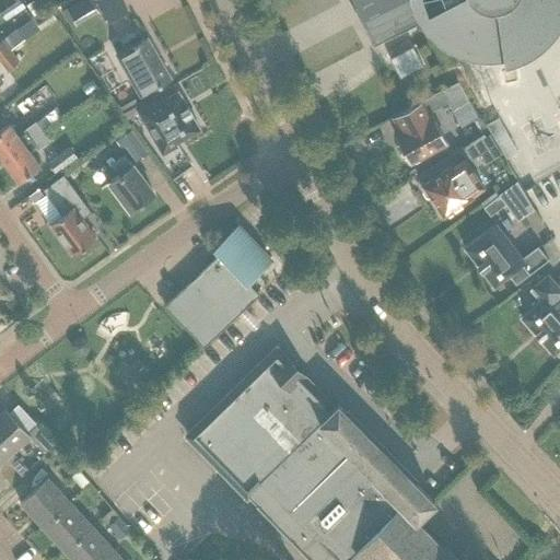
[(19,0),(18,0),(0,11),(0,12),(4,21),(24,8),(24,7),(22,4),(19,0)]
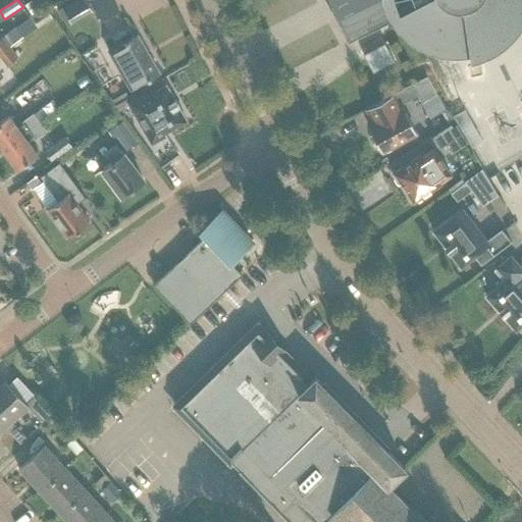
[(87,0),(100,21),(118,11),(111,0),(87,0)]
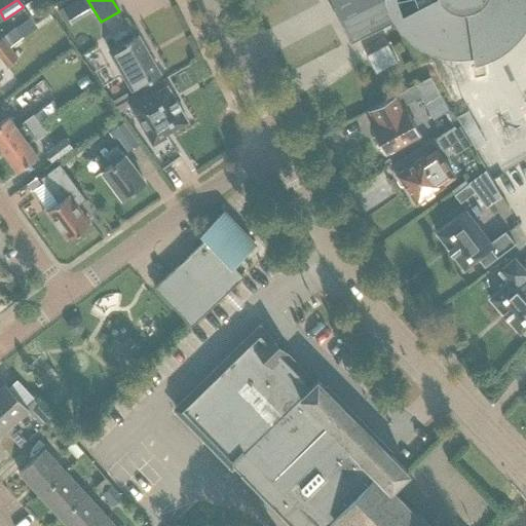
[(525,0),(330,0),(335,8),(339,6),(357,39),(401,15),(404,21),(406,24),(409,28),(412,31),(415,34),(419,37),(422,40),(426,42),(430,44),(435,46),(439,48),(444,49),(448,50),(452,51),(457,51),(461,51),(466,51),(471,51),(476,50),(480,49),(484,48),(488,46),(492,45),(497,42),(501,40),(504,37),(509,35),(512,31),(515,28),(518,25),(520,21),(523,16),(525,12),(525,10),(525,0)]
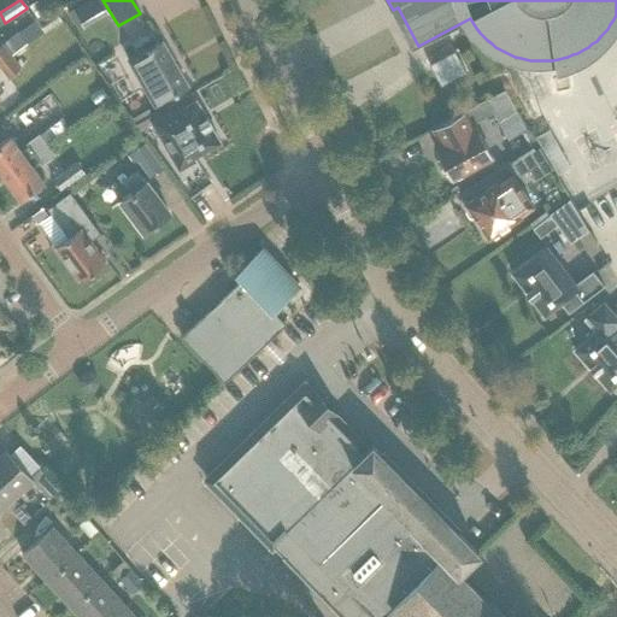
[(52,9),(36,19),(45,31),(60,21),(52,9)]
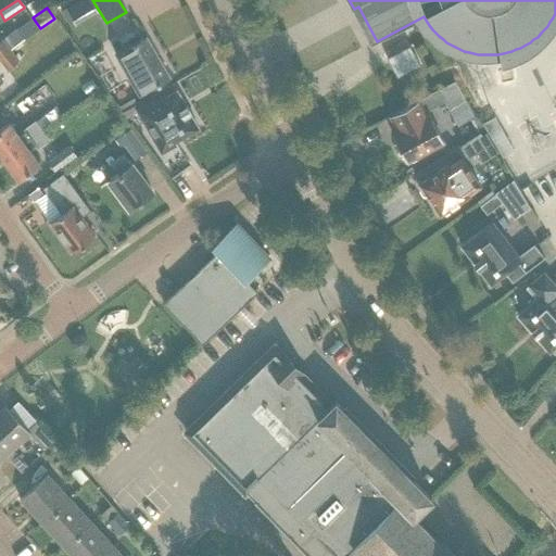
[(23,40),(14,28),(2,38),(10,49),(23,40)]
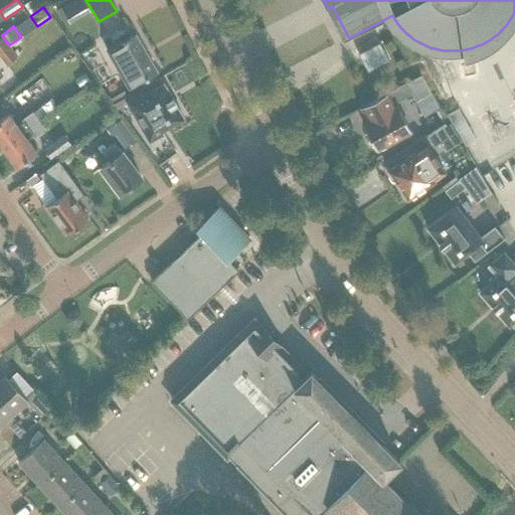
[(89,51),(111,38),(105,29),(82,42),(89,51)]
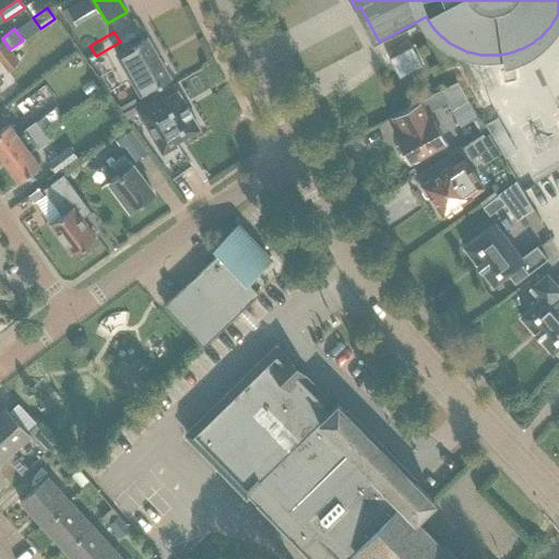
[(116,55),(140,96),(170,79),(146,37),(116,55)]
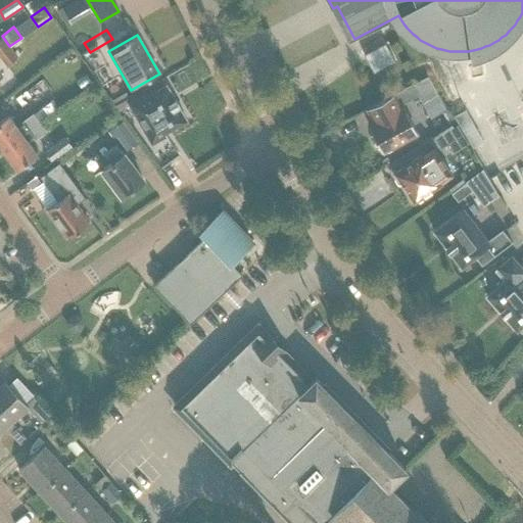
[(0,39),(0,53),(9,47),(2,38),(0,39)]
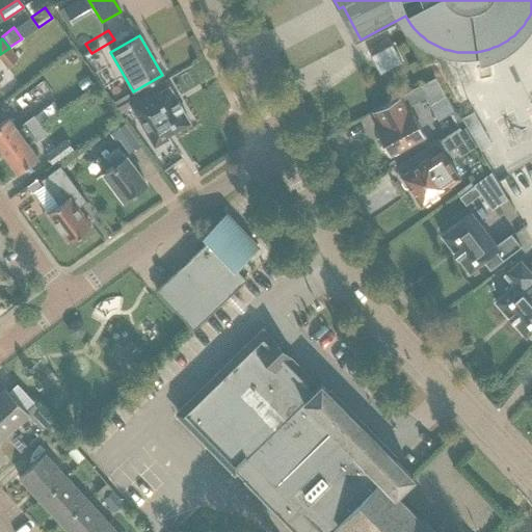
[(401,62),(392,44),(369,55),(379,75),(401,62)]
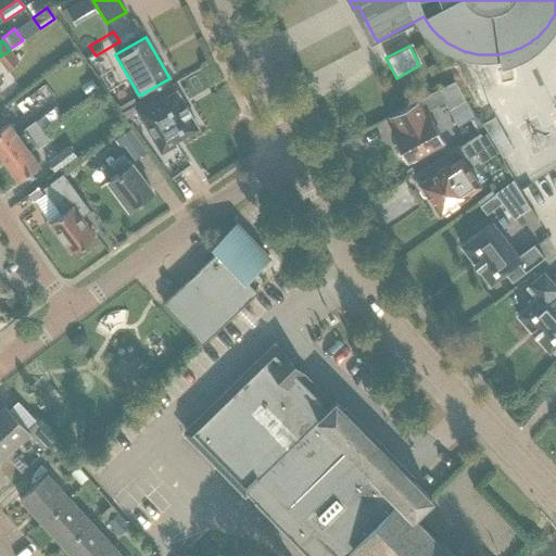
[(0,62),(7,72),(20,62),(10,50),(0,57),(0,62)]
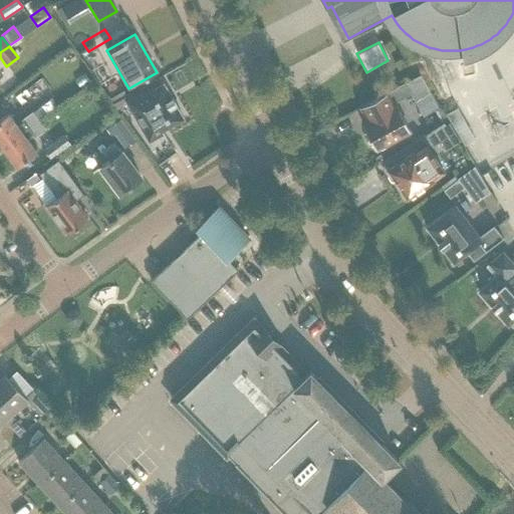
[(406,84),(359,107),(367,123),(363,126),(369,138),(368,140),(370,145),(373,145),(375,150),(410,133),(396,104),(412,95),(415,101),(429,94),(420,77),(406,84)]
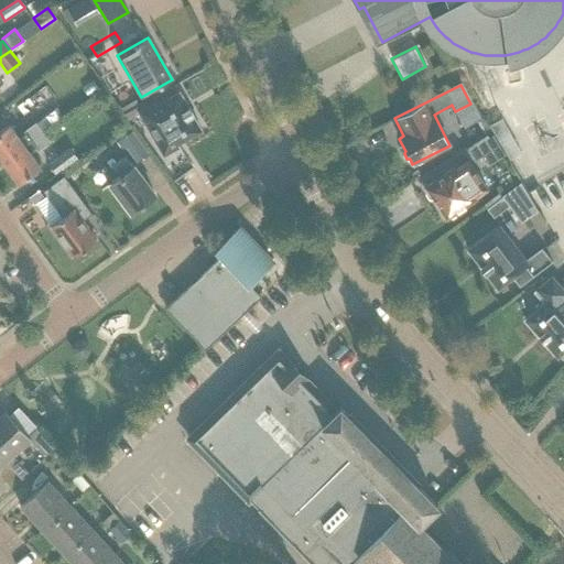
[(151,101),(138,108),(155,138),(153,139),(163,155),(179,147),(177,143),(201,130),(179,91),(154,106),(151,101)]
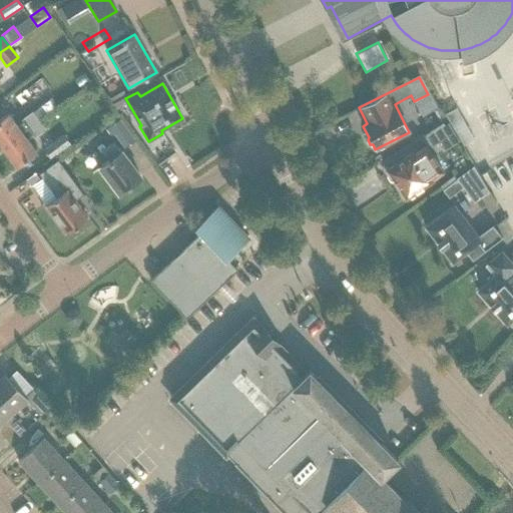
[(0,118),(0,143),(2,146),(38,120),(37,119),(47,113),(41,105),(22,120),(23,122),(18,126),(8,113),(0,118)]
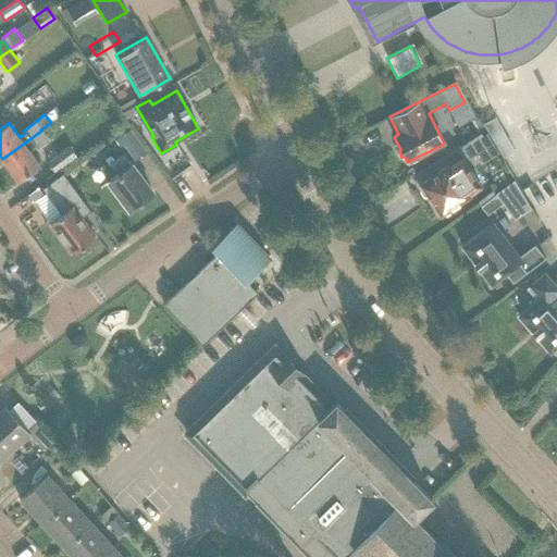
[(459,121),(459,134),(479,133),(478,121),(459,121)]
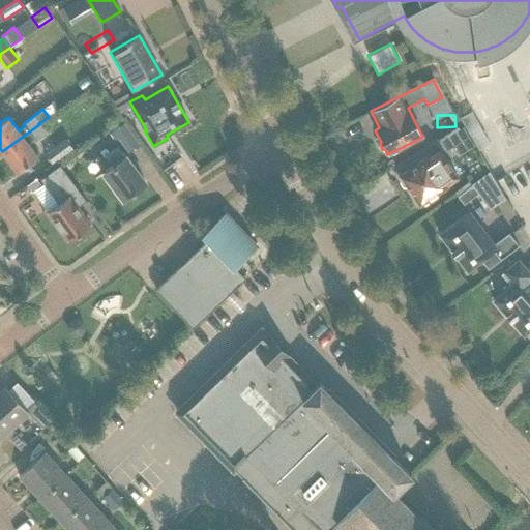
[(478,144),(490,137),(477,116),(466,122),(478,144)]
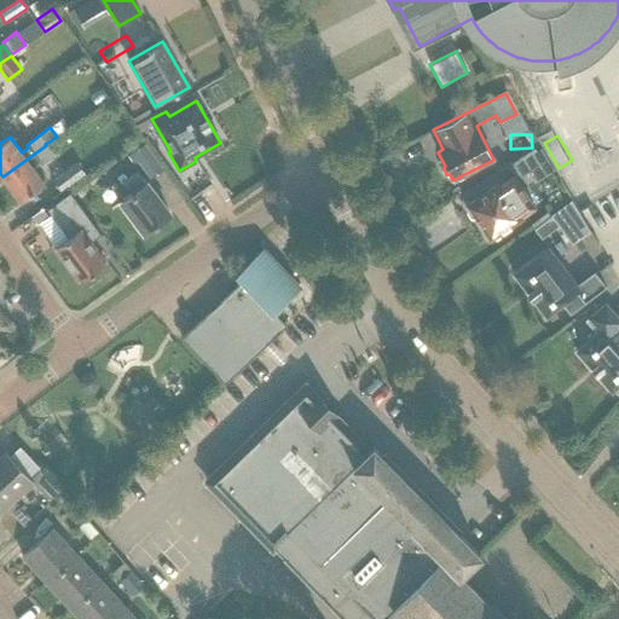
[(161,167),(143,143),(126,155),(132,165),(137,161),(149,177),(161,167)]
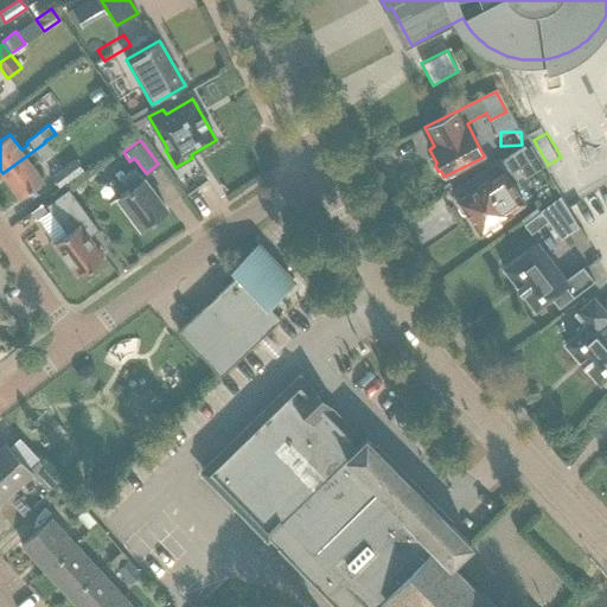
[(52,152),(45,142),(2,173),(19,196),(43,179),(31,164),(38,158),(40,161),(52,152)]
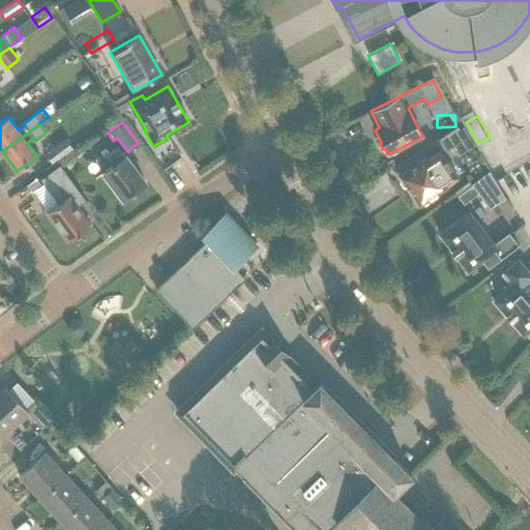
[(444,135),(438,139),(445,152),(451,148),(469,138),(463,126),(459,128),(458,126),(444,135)]
